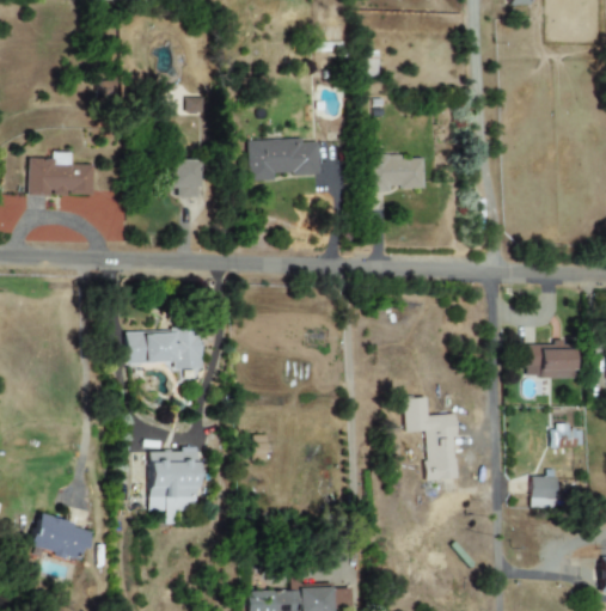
[(320,173),(319,141),(304,141),(304,138),(248,140),(249,181),(275,181),(274,175),(320,173)]
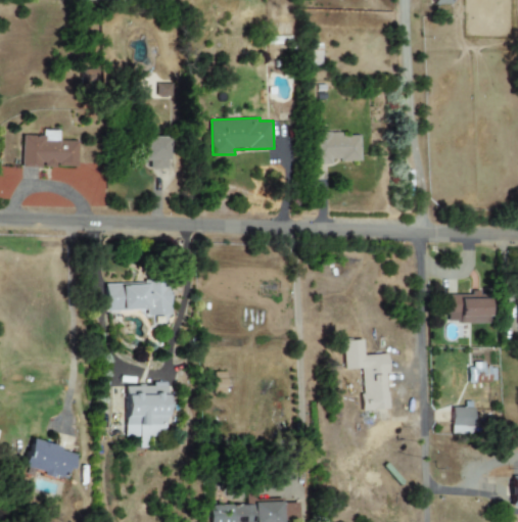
[(81,167),(81,140),(61,140),(61,131),(46,130),(46,136),(26,135),(25,168),(45,168),(45,165),(81,167)]
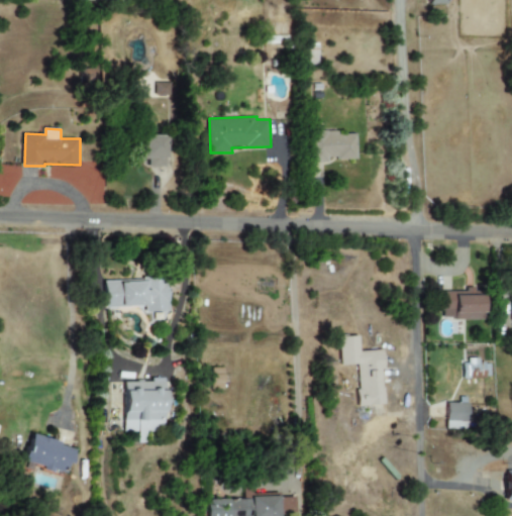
[(359,131),(312,132),(313,160),(360,159),(359,131)]
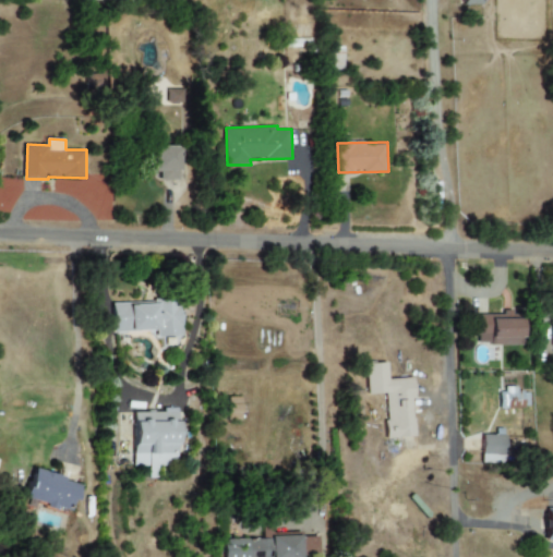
[(182,179),(182,145),(157,146),(158,180),(182,179)]
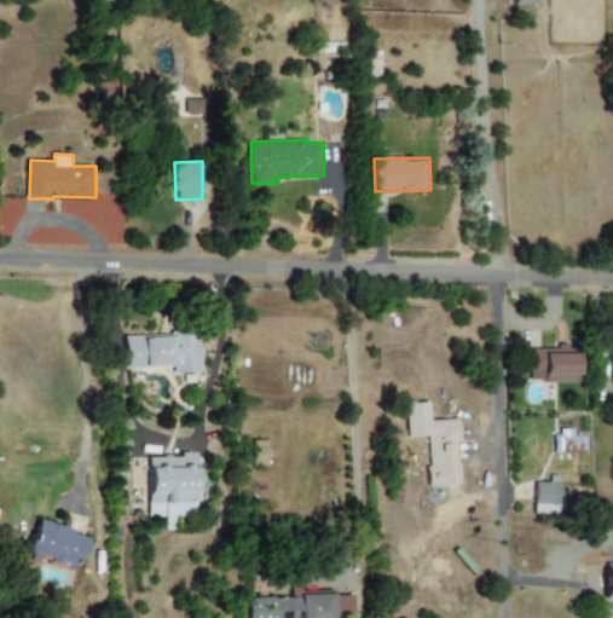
[(128,368),(177,367),(177,374),(204,373),(203,334),(128,336),(128,368)]
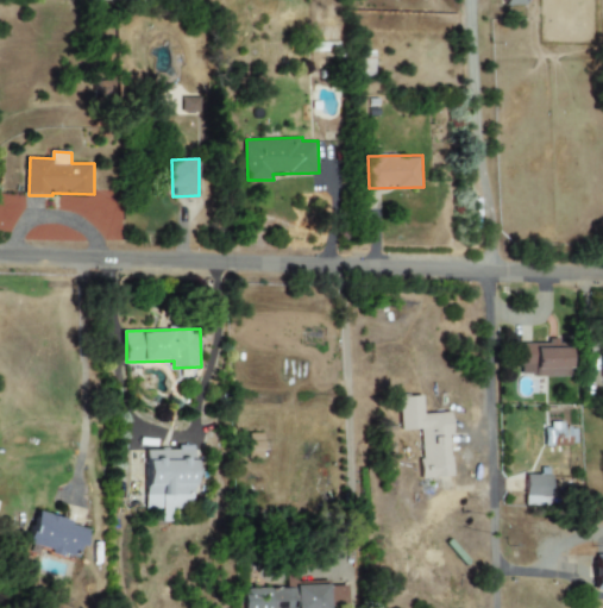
[(572,375),(572,342),(523,342),(523,376),(572,375)]
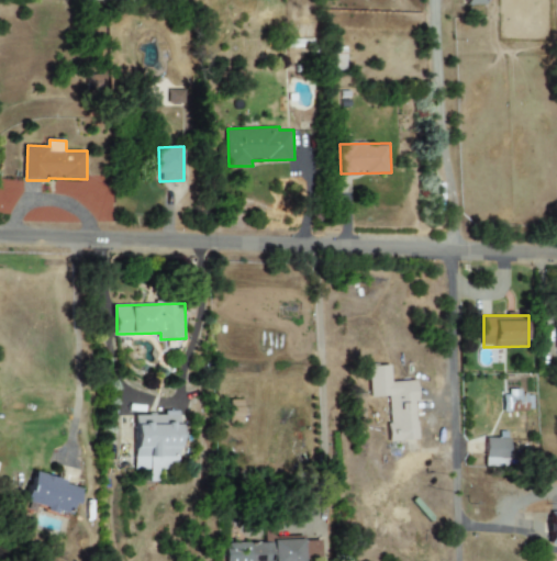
[(392,441),(421,439),(419,400),(420,400),(419,380),(393,381),(392,365),(371,366),(372,396),(390,395),(392,441)]
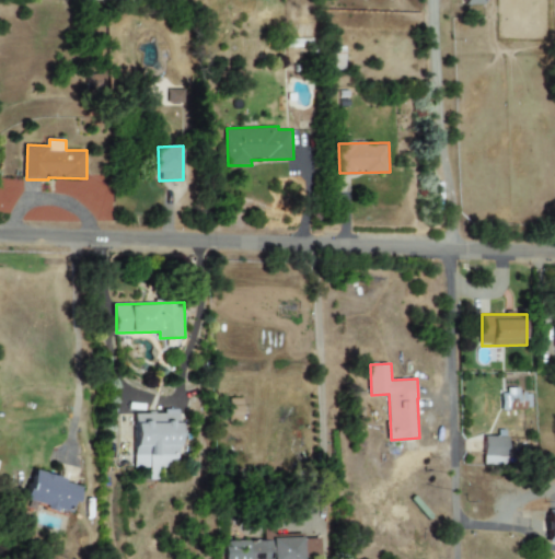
[(182,408),(168,409),(168,414),(137,414),(138,467),(153,467),(153,479),(161,479),(161,467),(183,466),(182,408)]
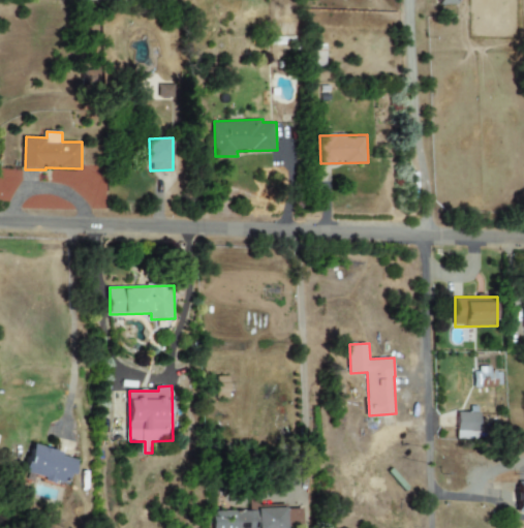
[(25,472),(72,485),(80,457),(32,444),(25,472)]
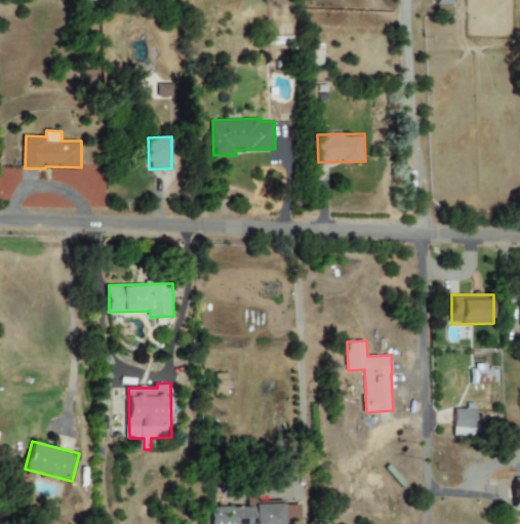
[(285,523),(285,505),(213,506),(213,523),(285,523)]
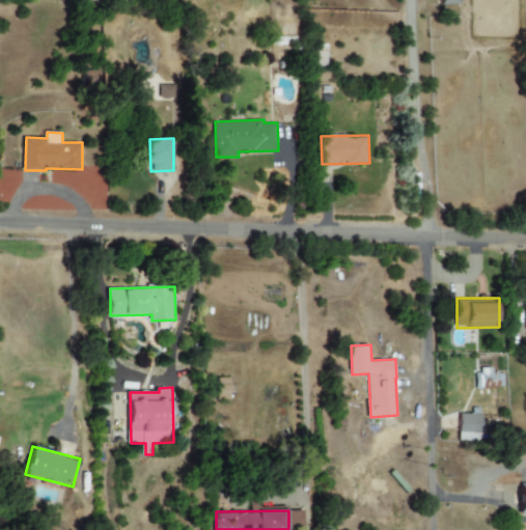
[(297,526),(305,526),(306,510),(297,510),(297,526)]
